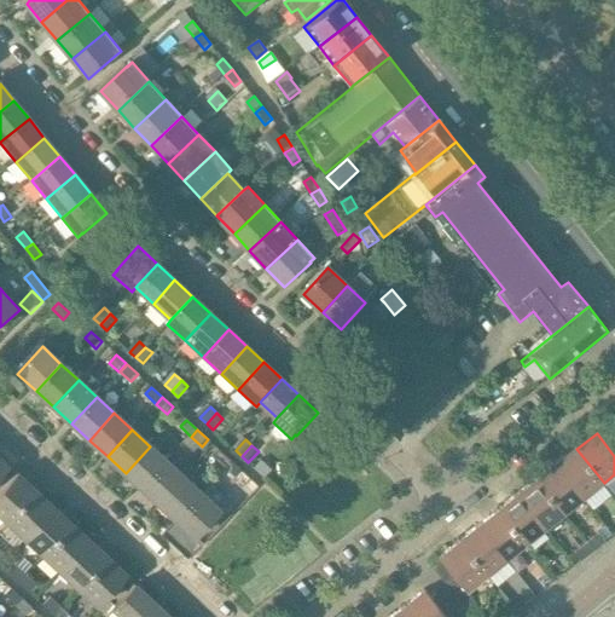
[(150,447),(126,473),(143,489),(168,462),(150,447)]
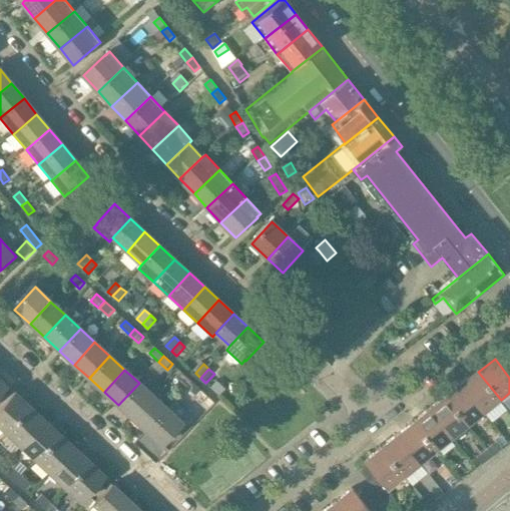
[(478,372),(462,385),(485,413),(501,400),(478,372)]
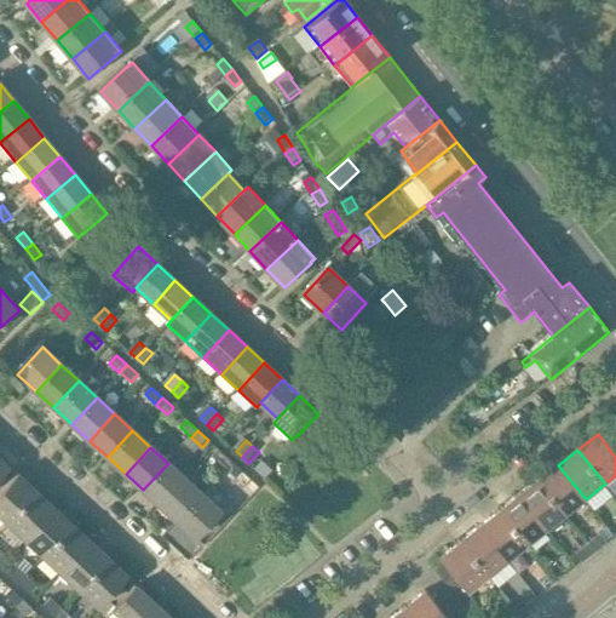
[(217,459),(228,470),(234,463),(223,453),(217,459)]
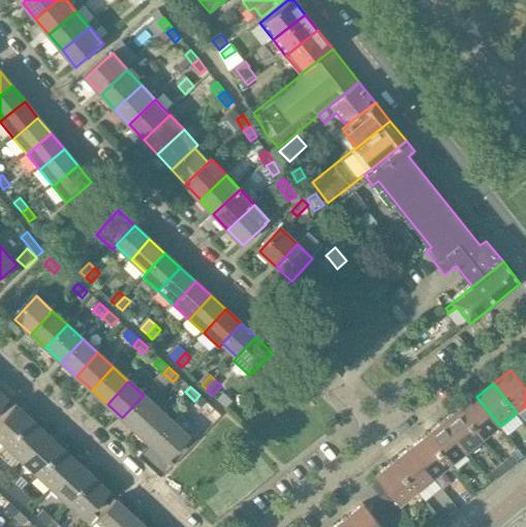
[(0,409),(10,399),(0,390),(0,409)]
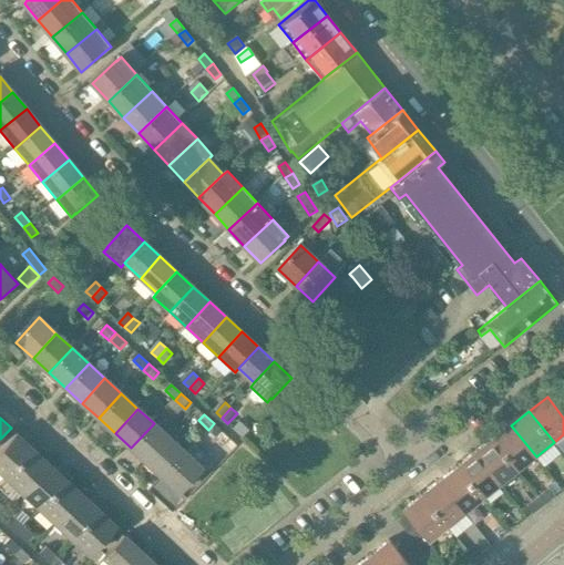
[(234,429),(244,439),(250,432),(241,422),(234,429)]
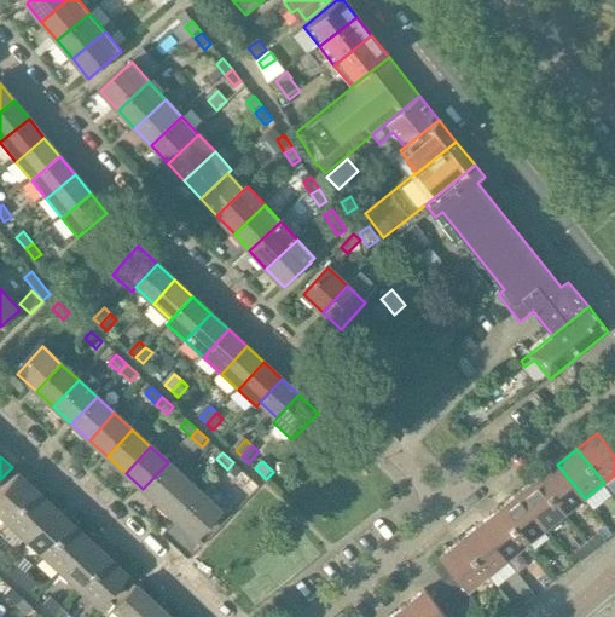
[(168,462),(143,489),(161,506),(185,479),(168,462)]
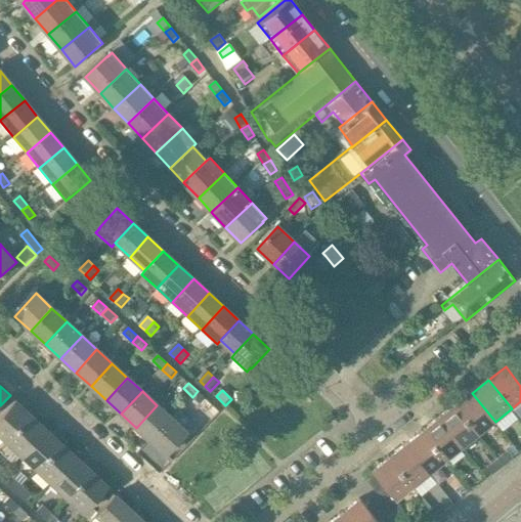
[(206,399),(198,391),(192,397),(201,405),(206,399)]
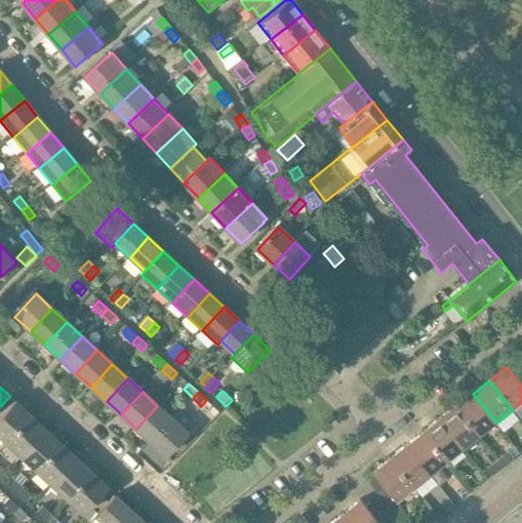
[(473,394),(456,407),(479,436),(496,423),(473,394)]
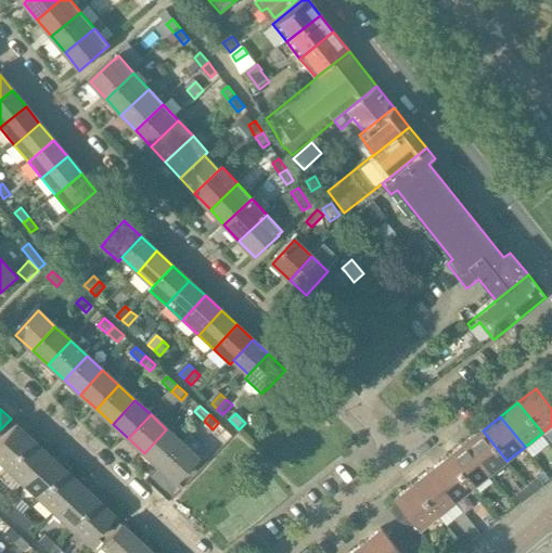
[(0,442),(0,462),(8,470),(34,440),(16,425),(0,442)]
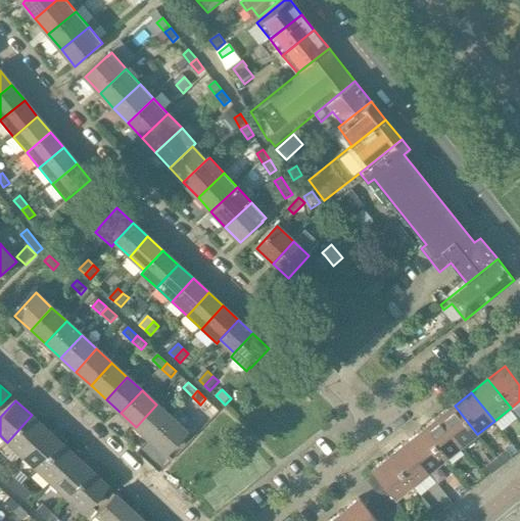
[(219,411),(209,401),(203,408),(214,417),(219,411)]
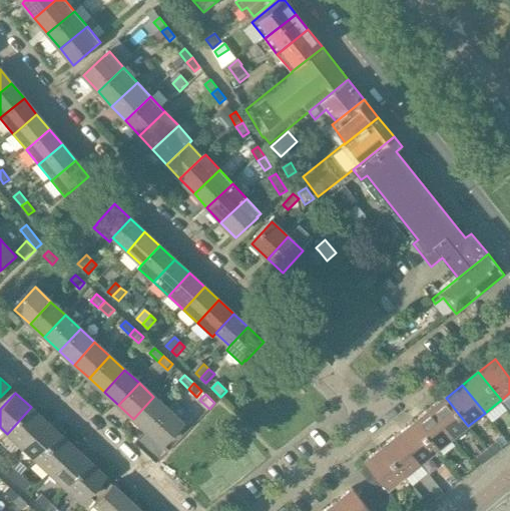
[(153,397),(133,419),(148,432),(168,410),(153,397)]
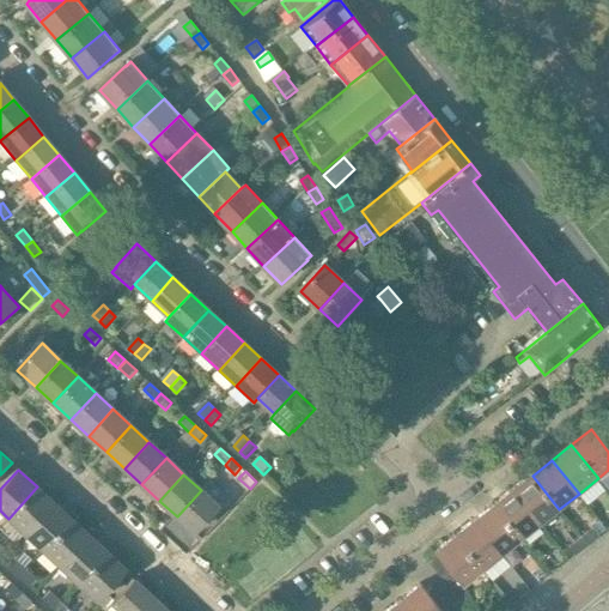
[(533,476),(513,491),(540,525),(559,509),(533,476)]
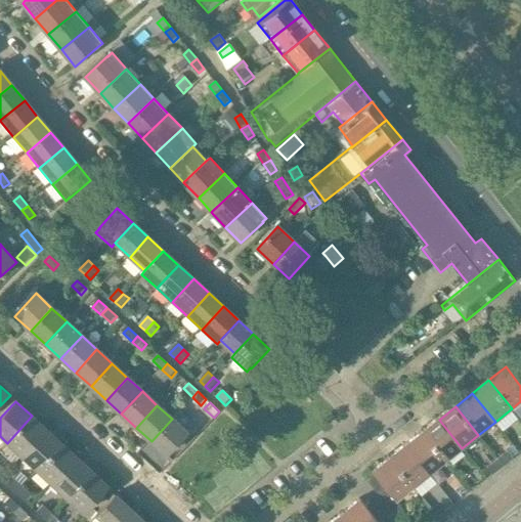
[(47,430),(32,416),(7,443),(23,457),(47,430)]
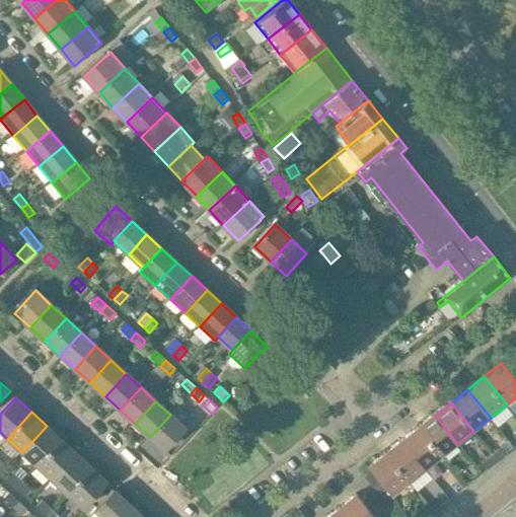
[(170,415),(150,437),(165,452),(186,429),(170,415)]
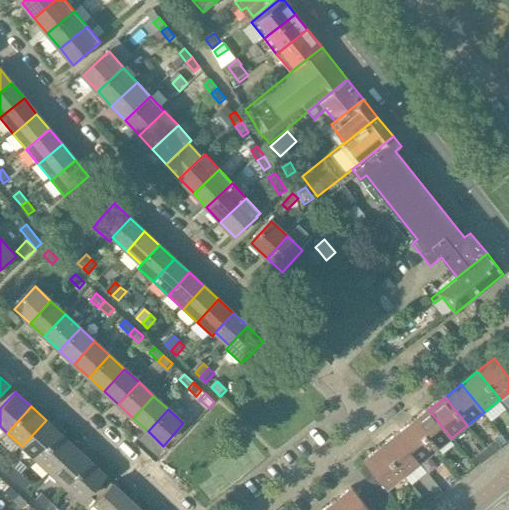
[(429,410),(413,423),(435,451),(451,438),(429,410)]
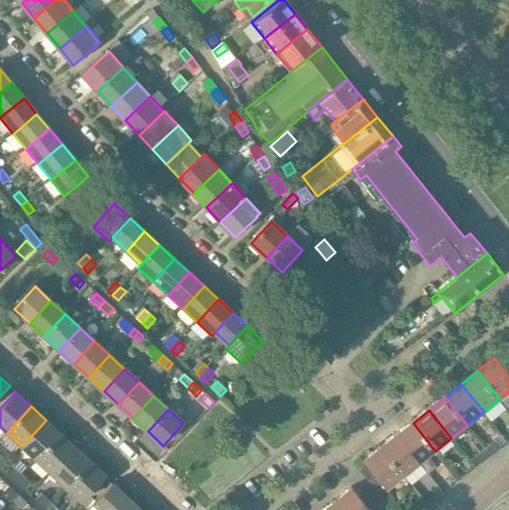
[(61,434),(46,420),(22,446),(37,460),(61,434)]
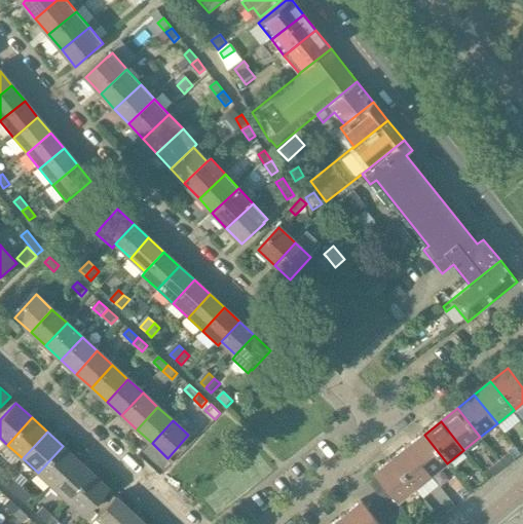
[(424,435),(408,447),(431,476),(447,463),(424,435)]
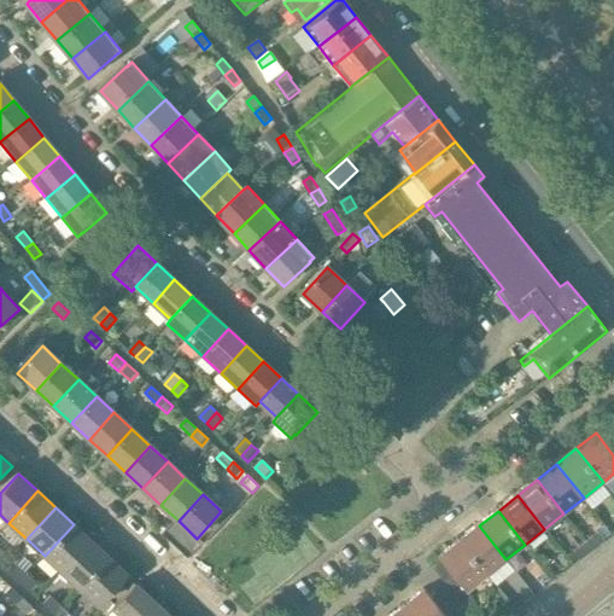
[(92,541),(74,524),(45,556),(63,573),(92,541)]
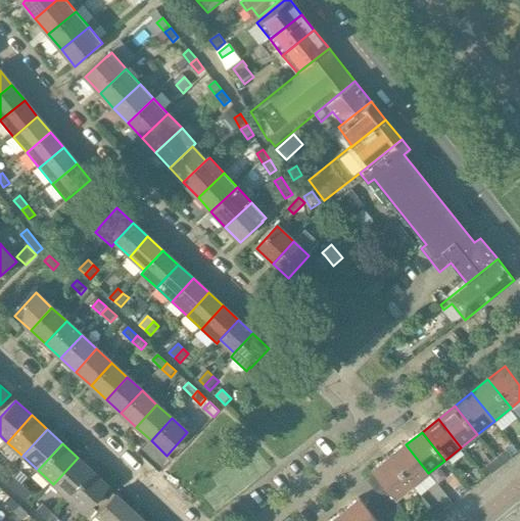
[(406,444),(388,458),(412,487),(428,473),(406,444)]
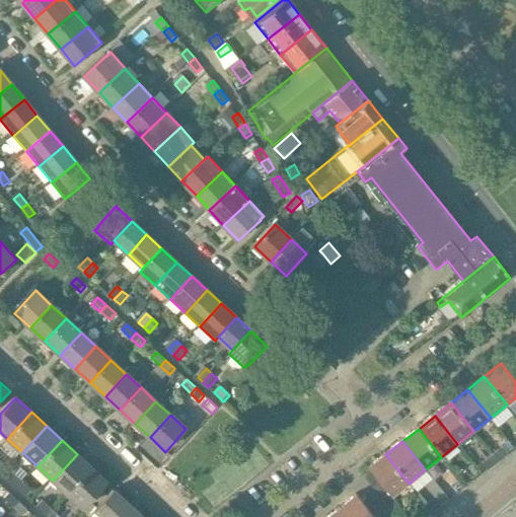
[(504,448),(494,456),(500,462),(509,454),(504,448)]
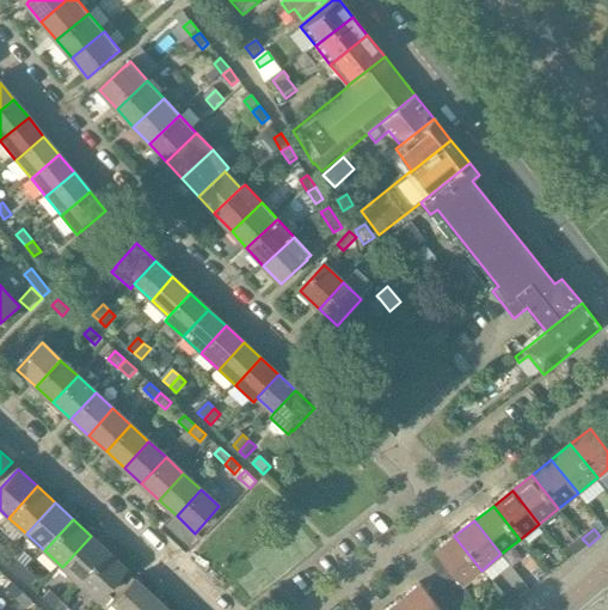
[(109,551),(91,536),(62,567),(80,584),(109,551)]
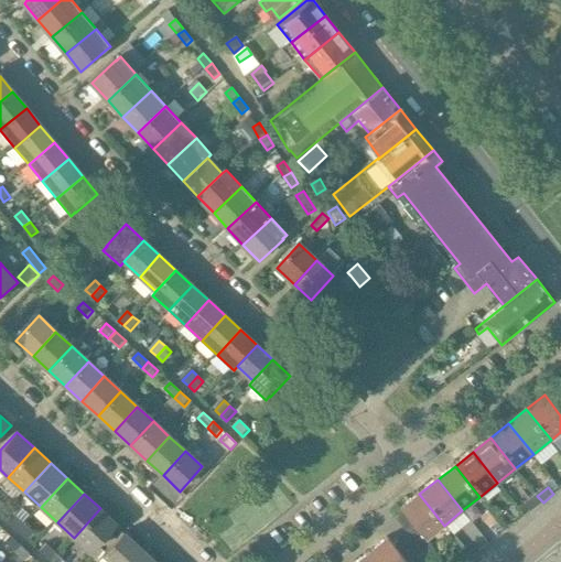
[(427,539),(444,526),(419,494),(401,508),(406,512),(397,519),(428,558),(437,551),(427,539)]
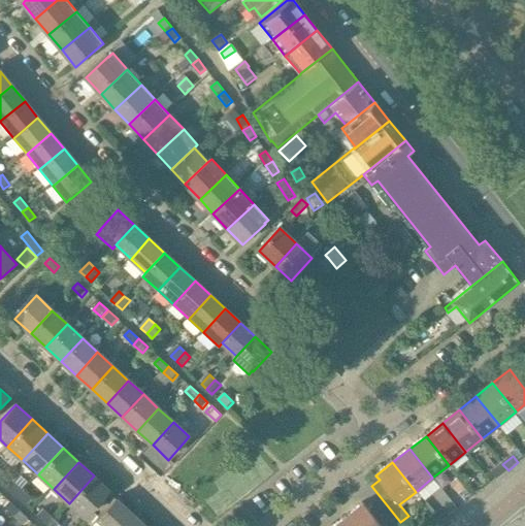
[(498,479),(509,470),(502,464),(492,471),(498,479)]
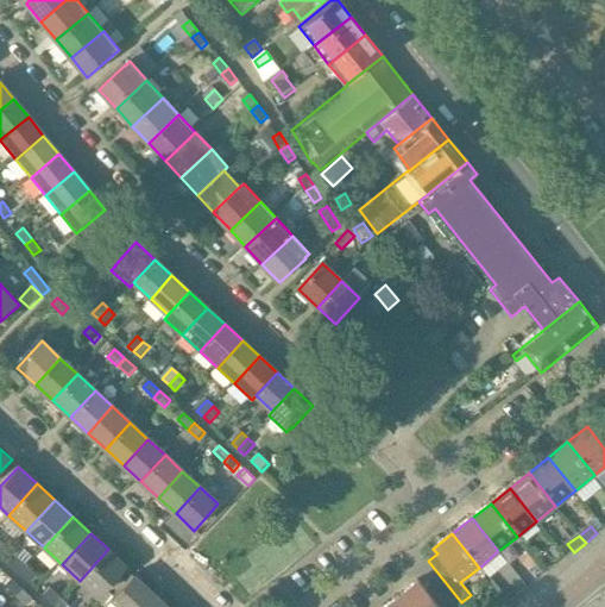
[(127,567),(108,549),(80,581),(98,599),(127,567)]
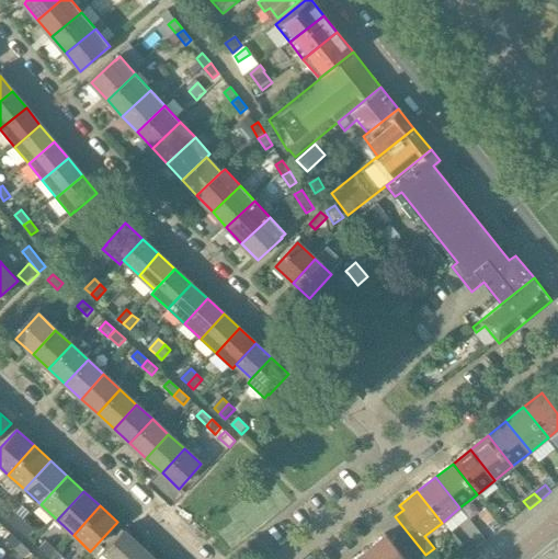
[(14,512),(8,518),(19,528),(25,522),(14,512)]
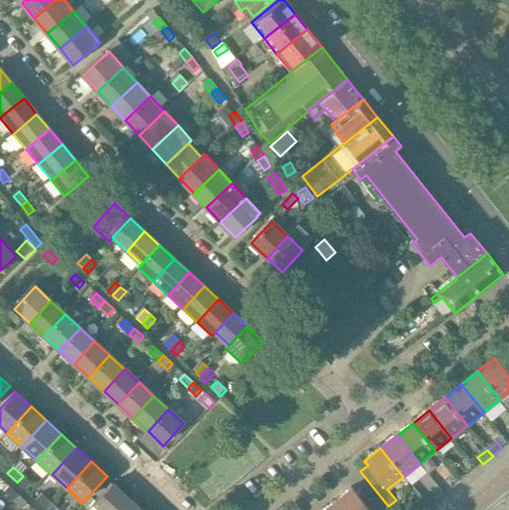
[(32,484),(23,476),(17,482),(26,490),(32,484)]
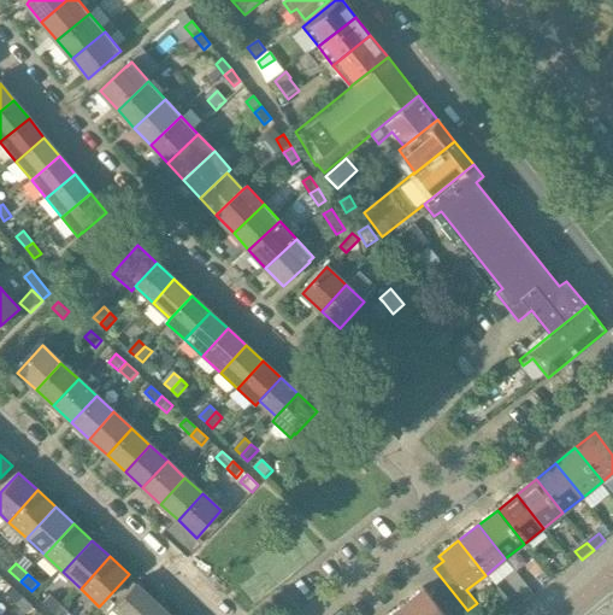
[(115,608),(122,614),(142,614),(154,602),(136,585),(115,608)]
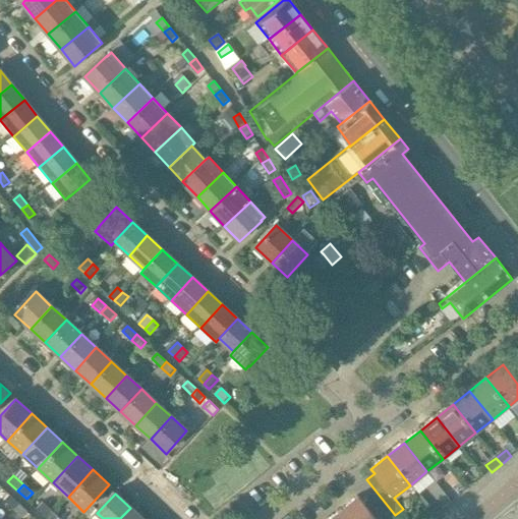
[(6,502),(15,511),(20,505),(11,497),(6,502)]
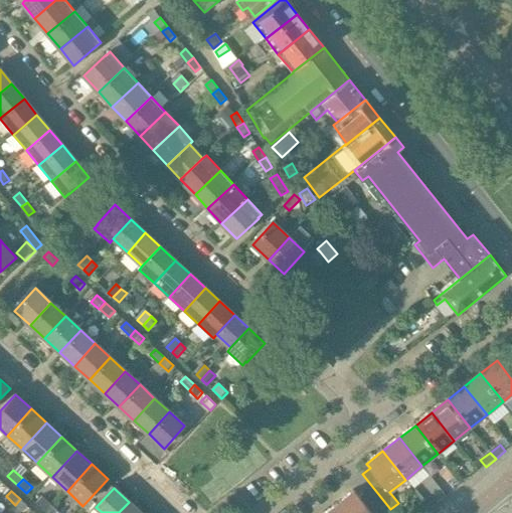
[(371,512),(355,491),(338,505),(344,512),(371,512)]
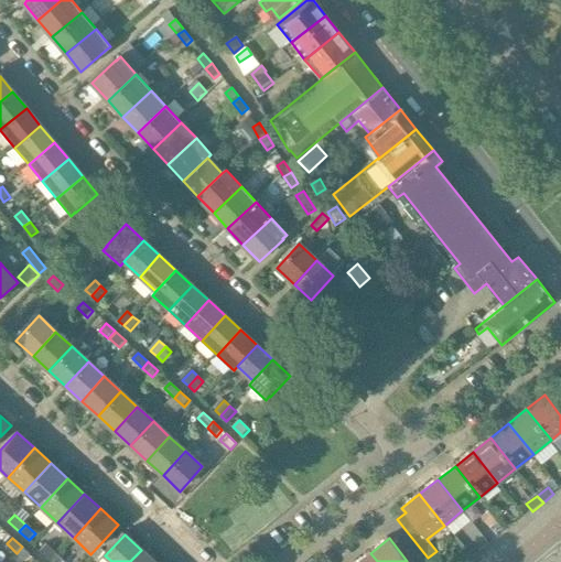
[(41,552),(51,561),(53,561),(58,554),(47,544),(41,552)]
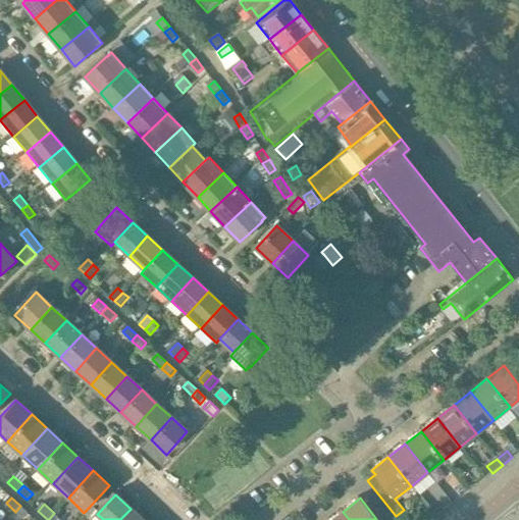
[(30,514),(20,506),(15,512),(23,519),(26,519),(30,514)]
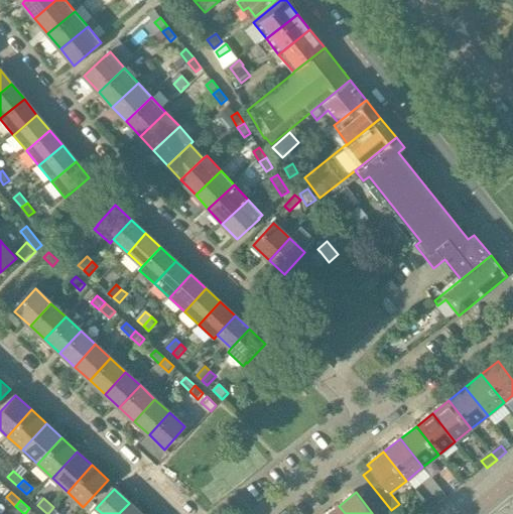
[(141,513),(129,503),(119,513),(141,513)]
